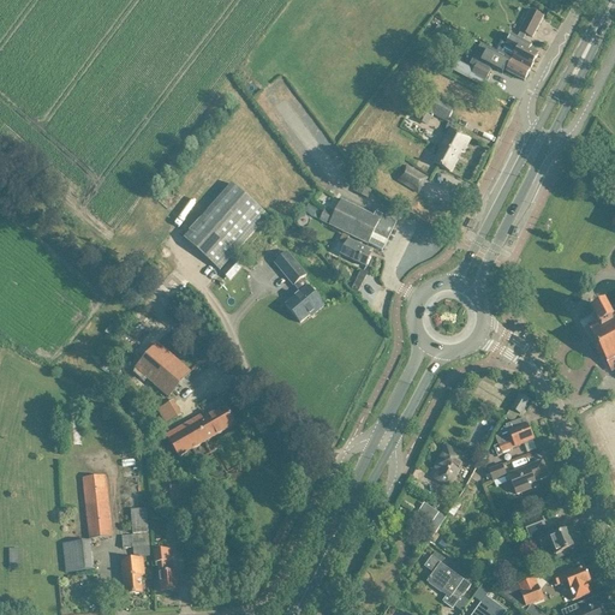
[(531,11),(519,31),(521,33),(526,35),(532,39),(543,17),(531,11)]
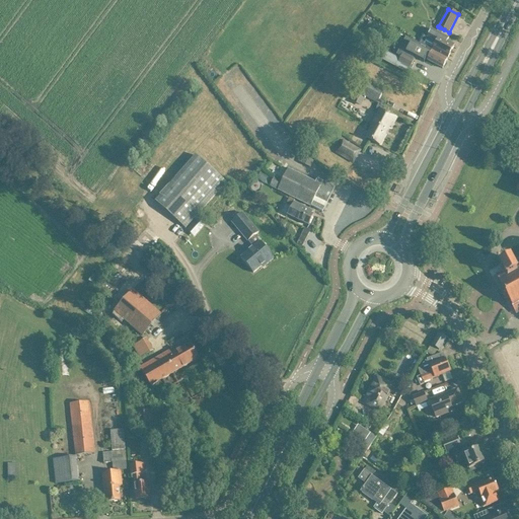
[(426,33),(420,44),(427,47),(427,46),(448,58),(455,45),(447,41),(449,39),(441,34),(431,29),(428,34),(426,33)]
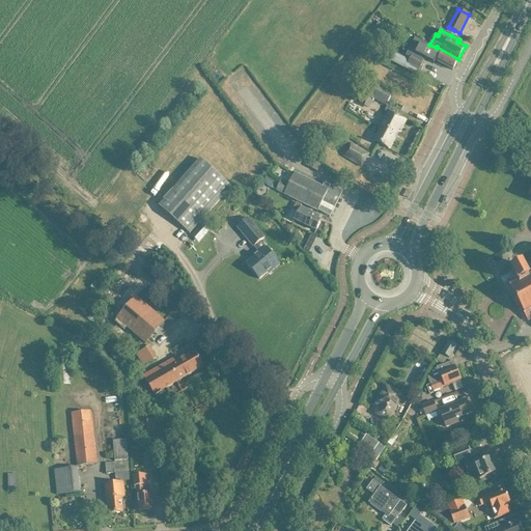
[(414,45),(409,54),(413,56),(414,55),(423,59),(424,58),(434,62),(436,59),(437,60),(437,61),(453,71),(453,70),(456,62),(458,60),(458,59),(437,47),(437,48),(429,45),(426,43),(417,37),(414,45)]
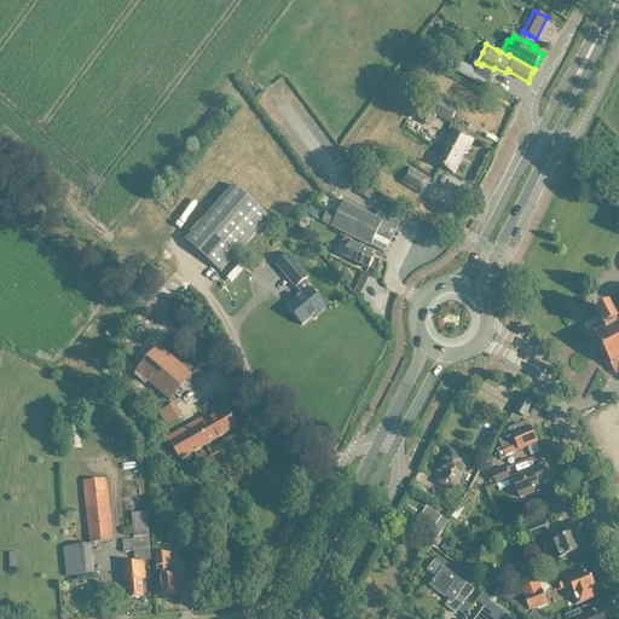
[(481,65),(476,75),(491,81),(496,71),(493,69),(482,64),(481,65)]
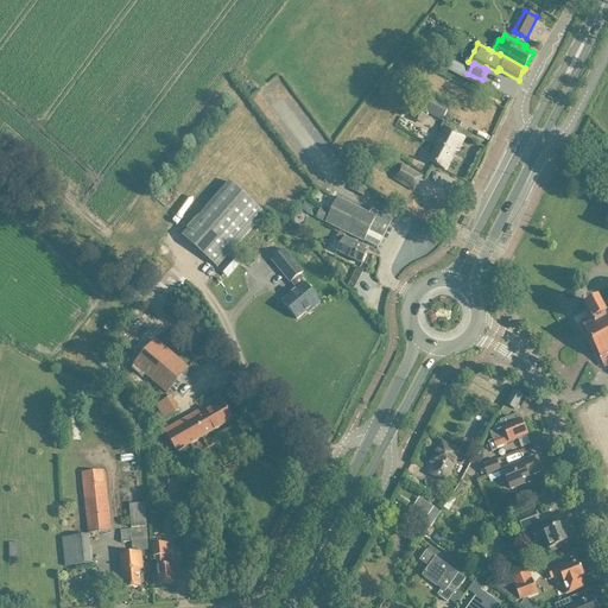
[(425,99),(415,119),(422,124),(428,113),(444,121),(438,132),(442,134),(434,150),(437,151),(431,163),(444,170),(456,149),(458,150),(464,138),(445,128),(445,127),(449,120),(444,118),(448,109),(430,100),(429,101),(425,99)]
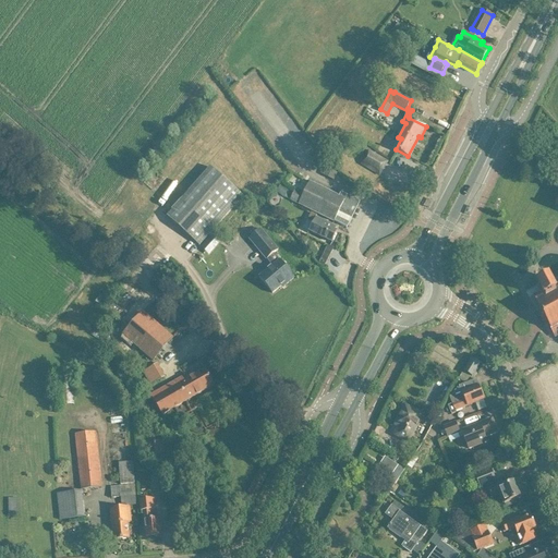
[(267,131),(292,170),(310,173),(311,173),(307,168),(312,165),(307,158),(304,160),(305,164),(302,162),(300,158),(302,157),(303,148),(310,149),(312,143),(291,109),(286,133),(270,130),(267,131)]
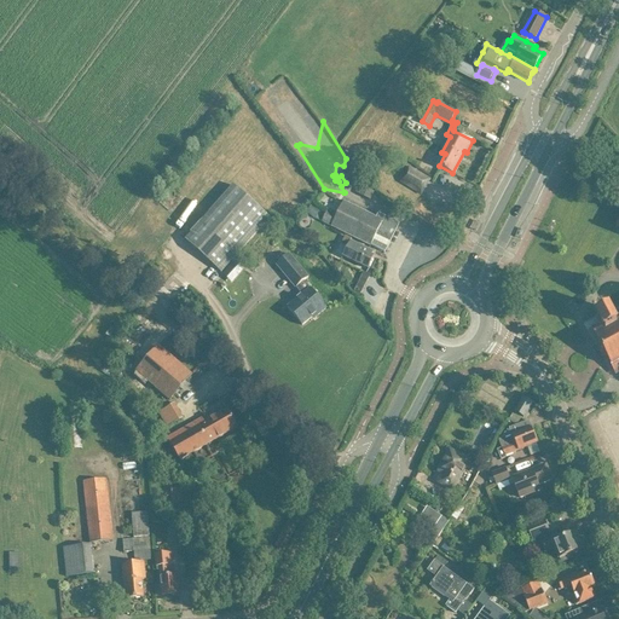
[(400,183),(421,195),(429,180),(410,168),(400,183)]
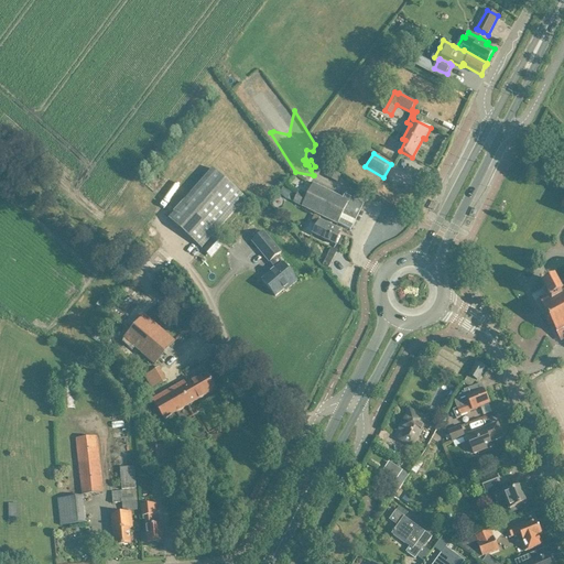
[(340,175),(329,169),(326,176),(337,183),(340,175)]
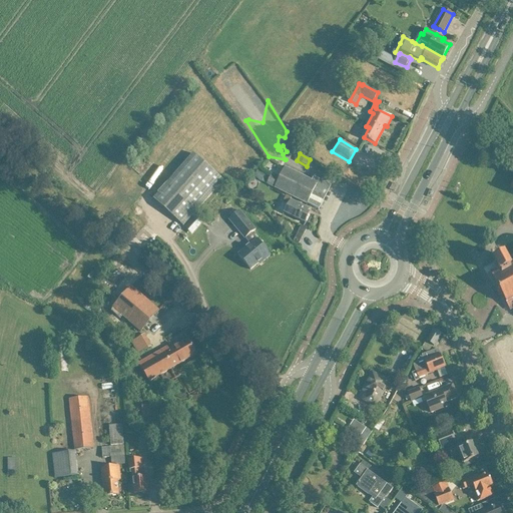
[(223,180),(194,154),(175,175),(160,192),(153,199),(183,226),(223,180)]
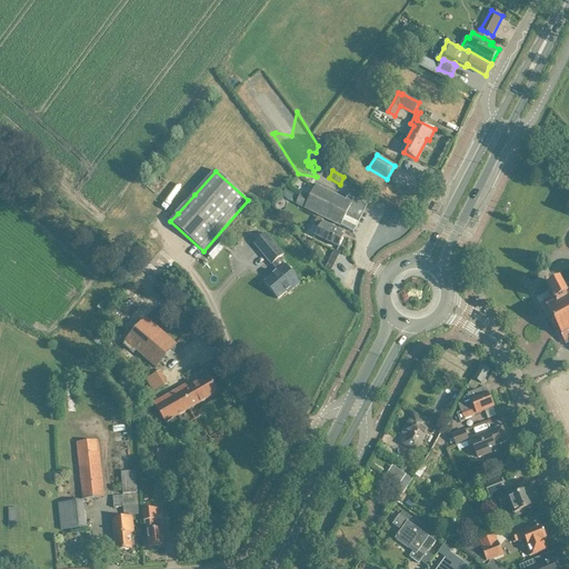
[(367,206),(348,196),(346,200),(316,186),(309,198),(301,195),(296,203),(353,232),(367,206)]
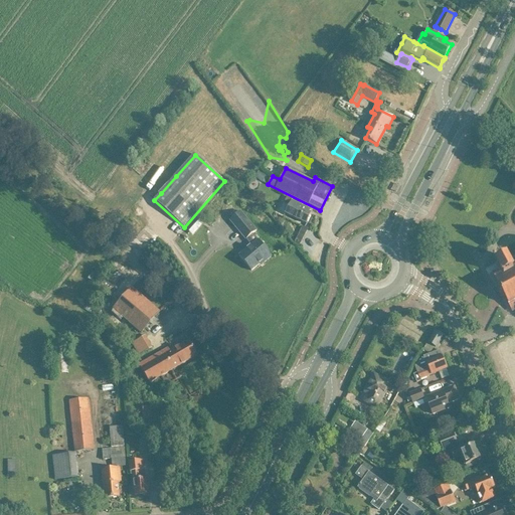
[(267,176),(260,170),(254,176),(262,182),(267,176)]
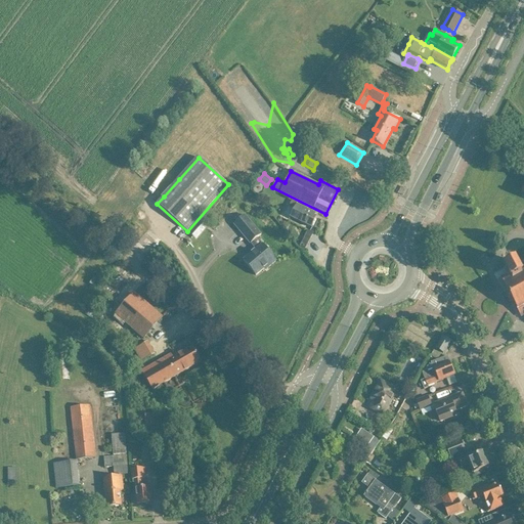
[(523,190),(523,193),(523,266),(519,269),(518,268),(515,261),(505,266),(510,275),(500,279),(520,315),(523,312),(523,190)]
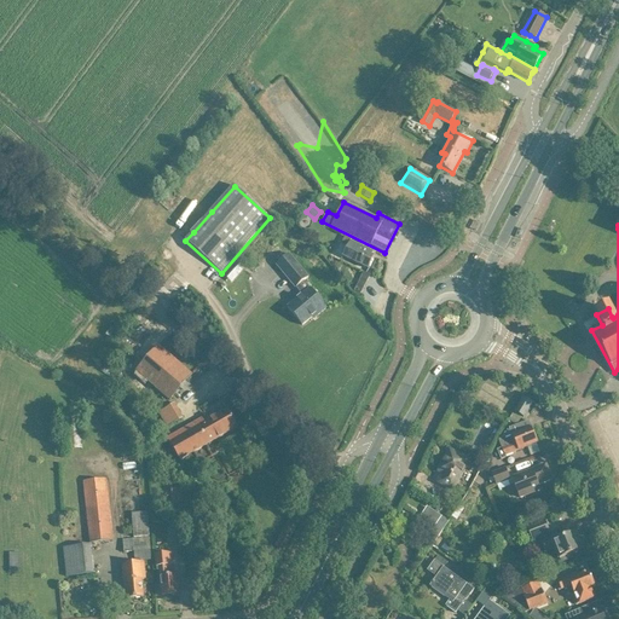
[(371,256),(374,253),(351,242),(343,256),(369,270),(375,258),(371,256)]
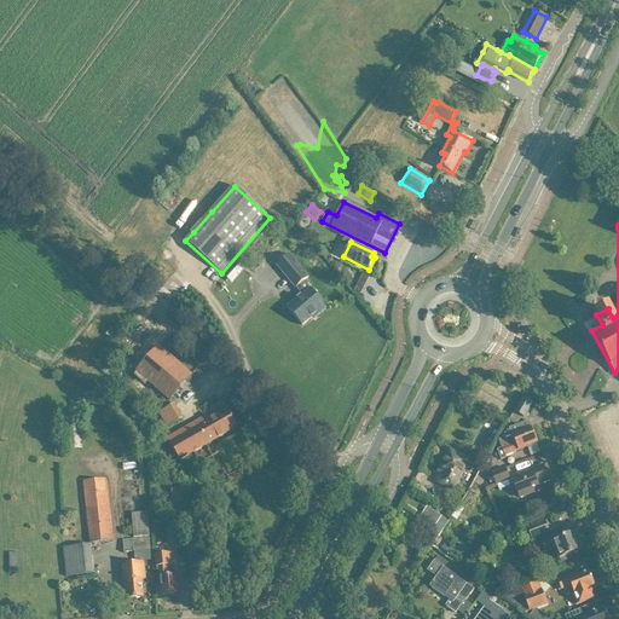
[(308,278),(289,254),(276,265),(296,288),(302,295),(288,308),(302,325),(317,314),(318,316),(327,308),(311,289),(310,289),(304,282),(308,278)]
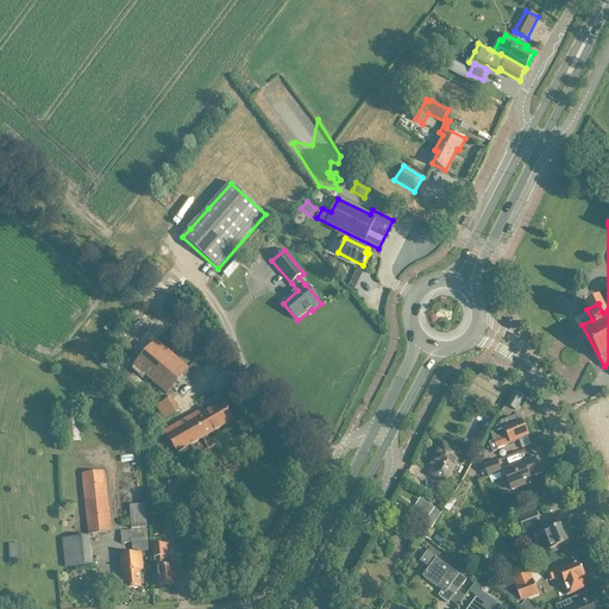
[(167,396),(189,369),(156,340),(133,368),(167,396)]
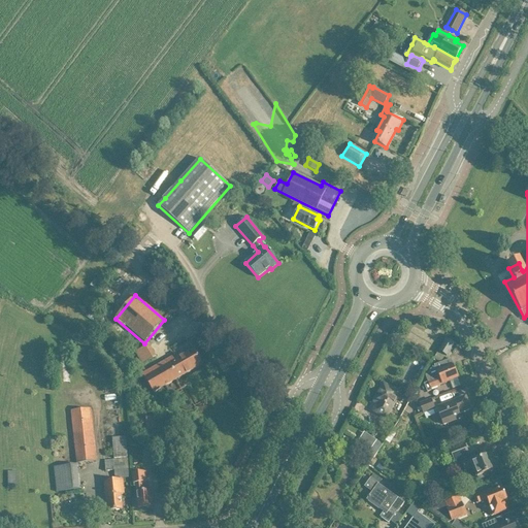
[(447,340),(440,352),(447,356),(454,344),(447,340)]
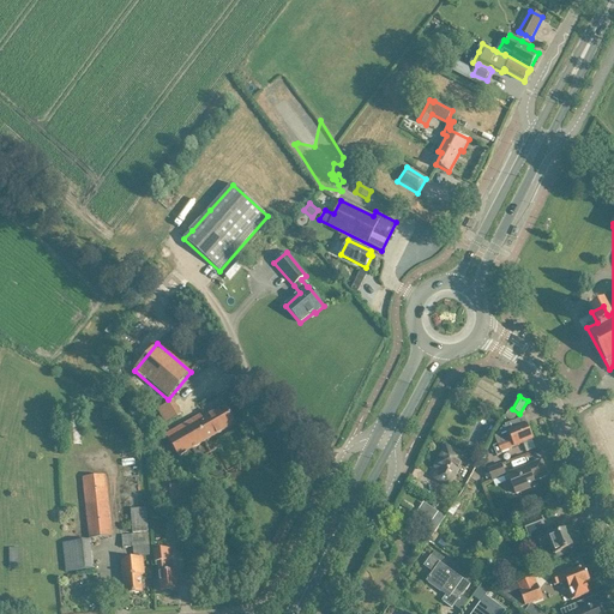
[(175,403),(164,410),(174,425),(184,417),(175,403)]
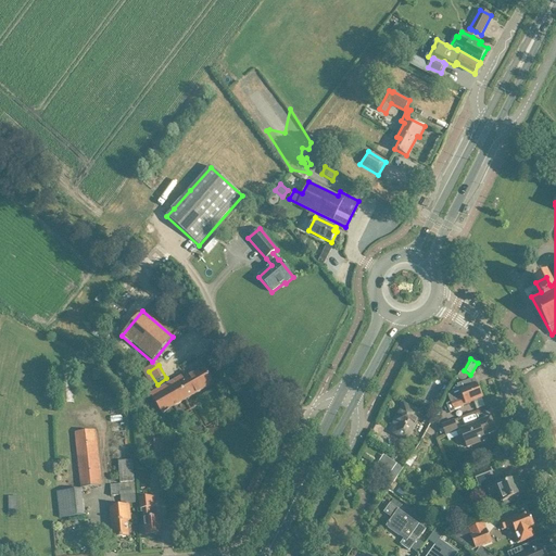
[(214,383),(204,368),(189,377),(186,373),(150,393),(162,414),(214,383)]
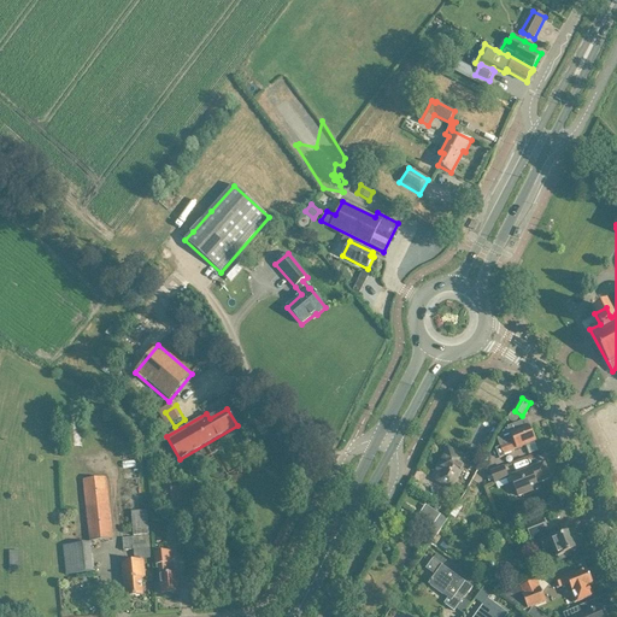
[(504,456),(504,454),(535,442),(529,427),(527,419),(507,427),(497,439),(500,447),(495,448),(499,458),(504,456)]
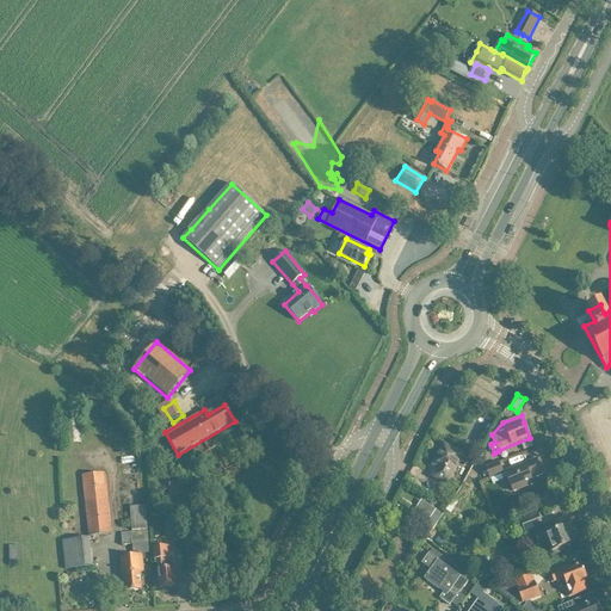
[(461,455),(444,446),(436,463),(437,464),(432,475),(446,482),(461,455)]
